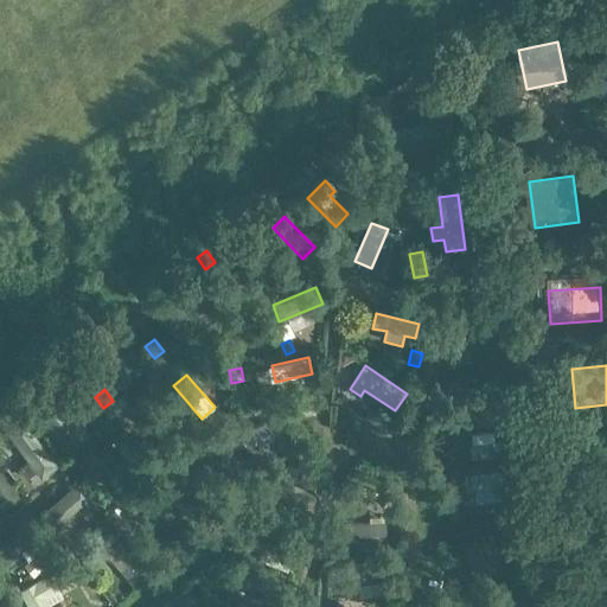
[(40,414),(69,452),(91,434),(63,396),(40,414)]
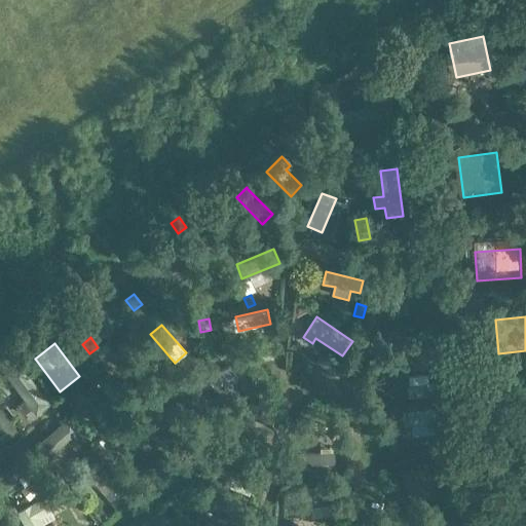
[(232,355),(237,365),(249,358),(243,348),(232,355)]
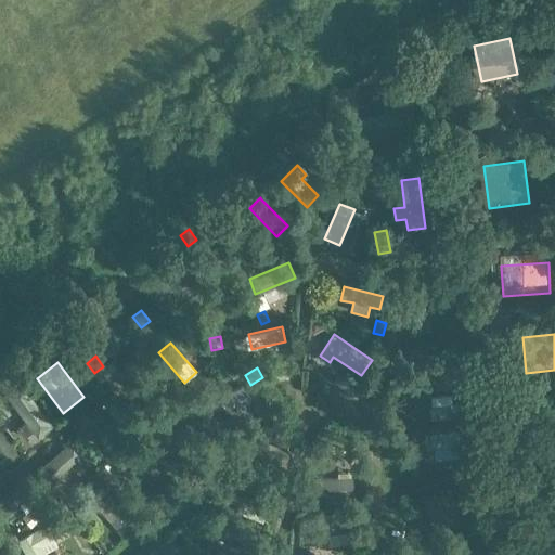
[(344,390),(349,383),(338,376),(333,384),(344,390)]
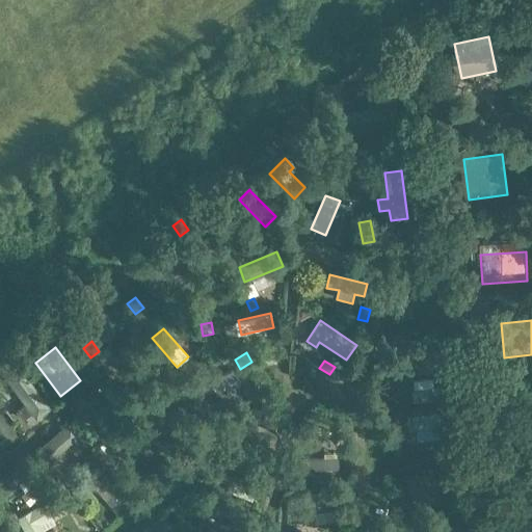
[(20,365),(6,375),(34,411),(47,401),(20,365)]
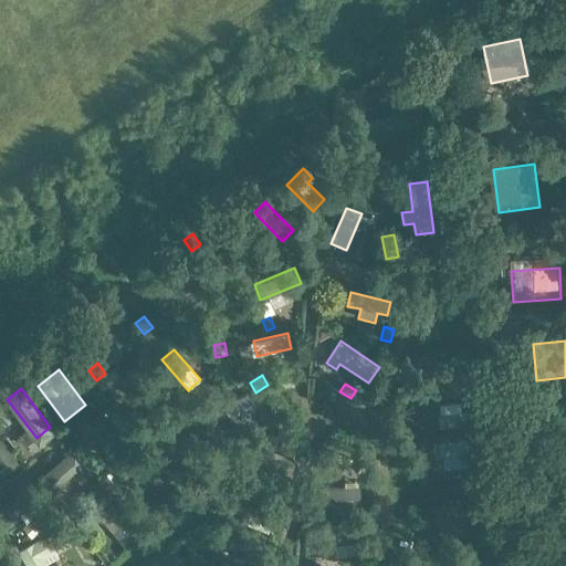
[(223,409),(249,450),(264,440),(240,399),(223,409)]
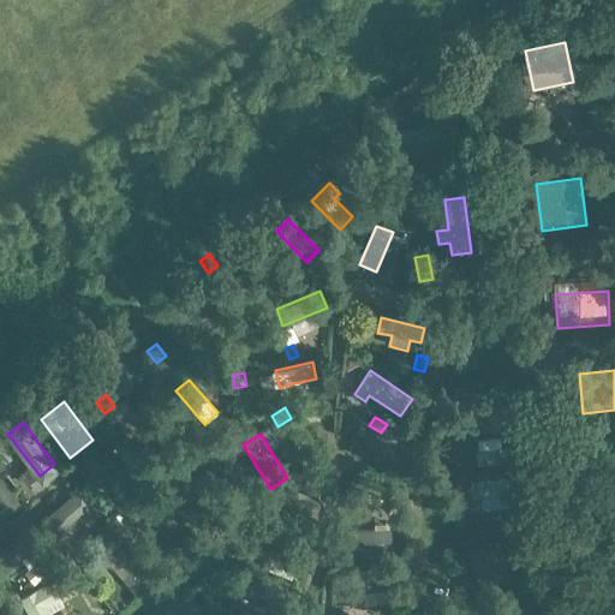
[(142,484),(113,446),(99,457),(126,495),(142,484)]
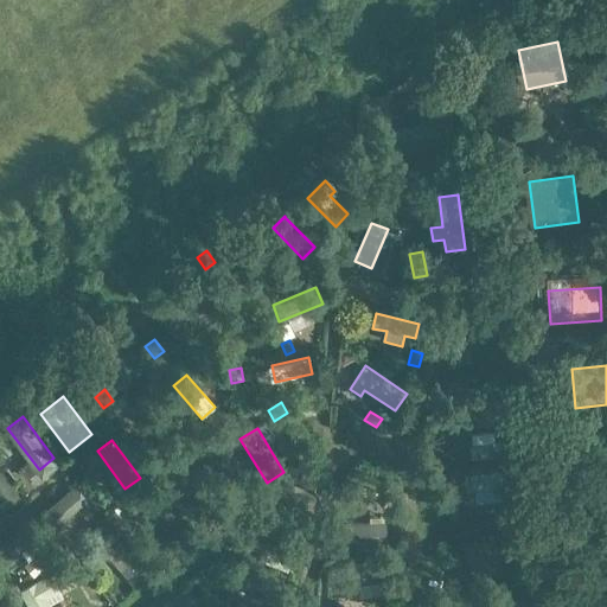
[(510,441),(496,442),(473,445),(472,445),(473,460),(511,457),(510,441)]
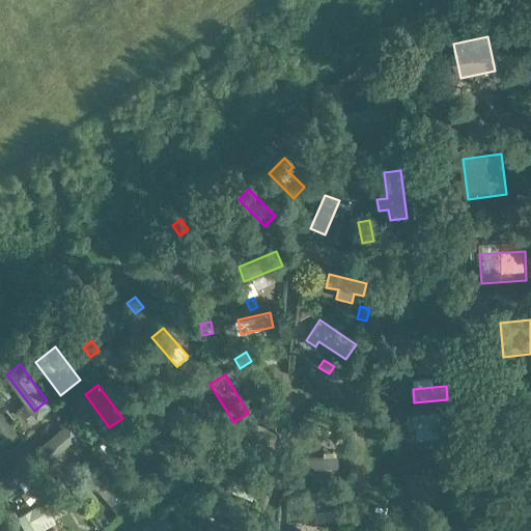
[(0,443),(18,430),(0,408),(0,443)]
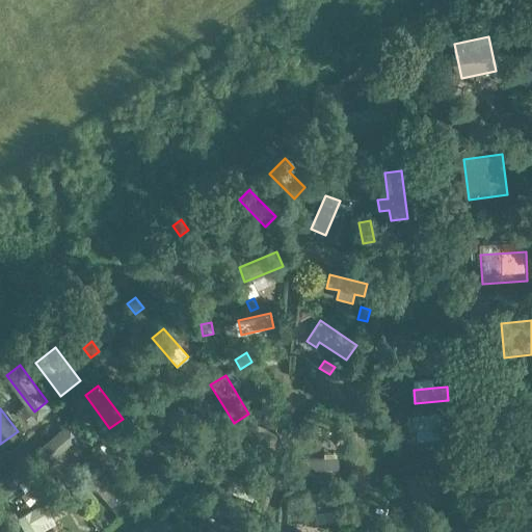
[(447,415),(409,417),(409,430),(418,430),(419,442),(441,441),(440,429),(447,428),(447,415)]
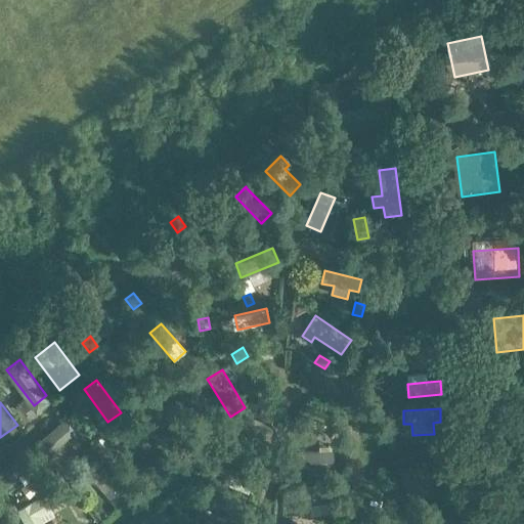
[(51,451),(81,430),(71,417),(42,439),(51,451)]
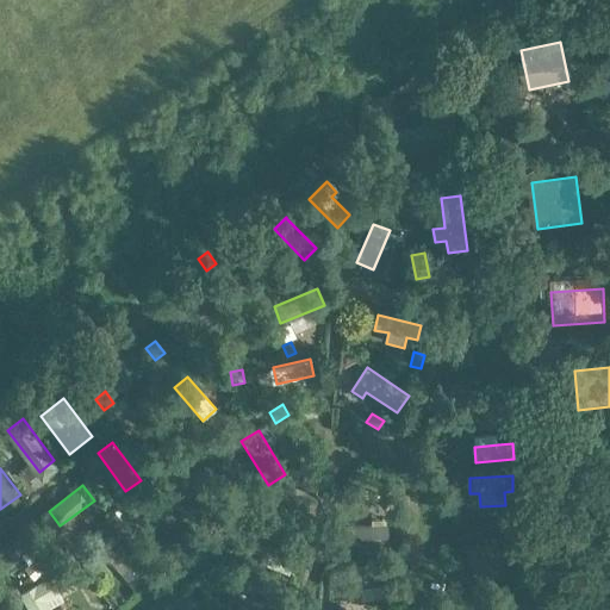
[(142,531),(151,524),(143,514),(134,521),(142,531)]
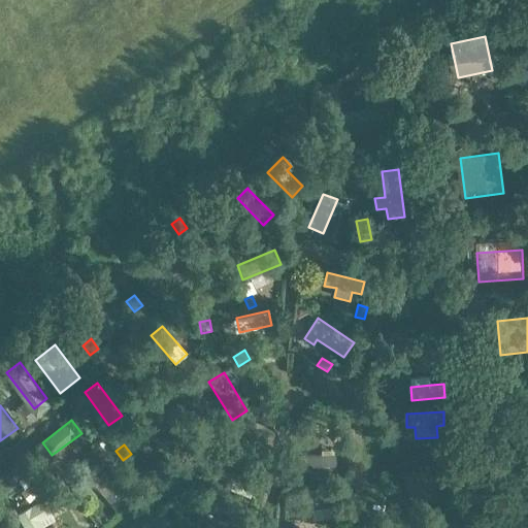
[(246,452),(243,459),(252,462),(255,455),(246,452)]
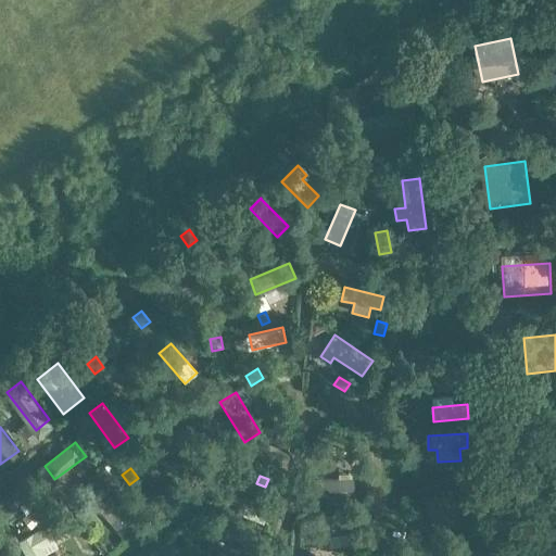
[(308,498),(354,496),(353,482),(307,483),(308,498)]
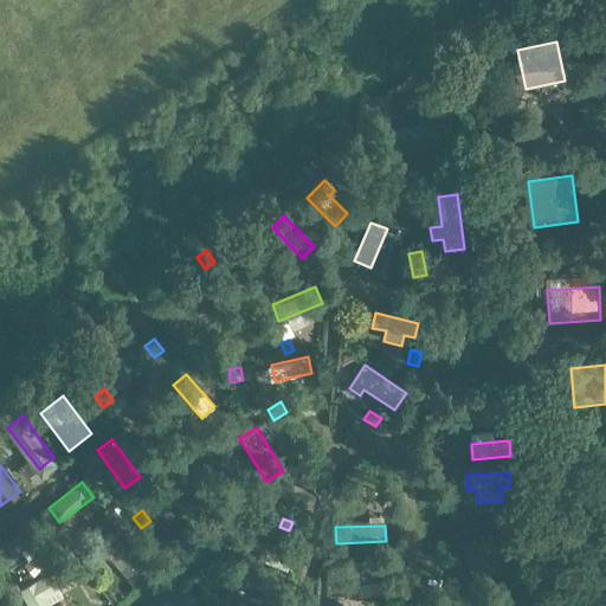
[(0,565),(1,567),(18,554),(33,542),(39,539),(30,527),(0,549),(0,565)]
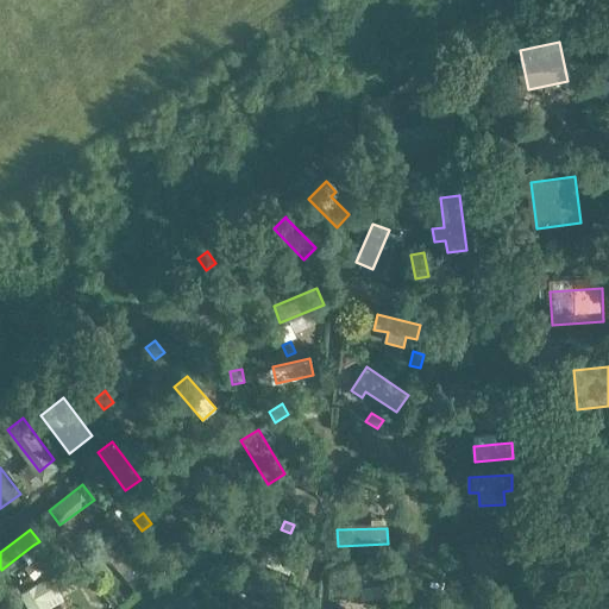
[(469,541),(484,577),(512,565),(496,529),(469,541)]
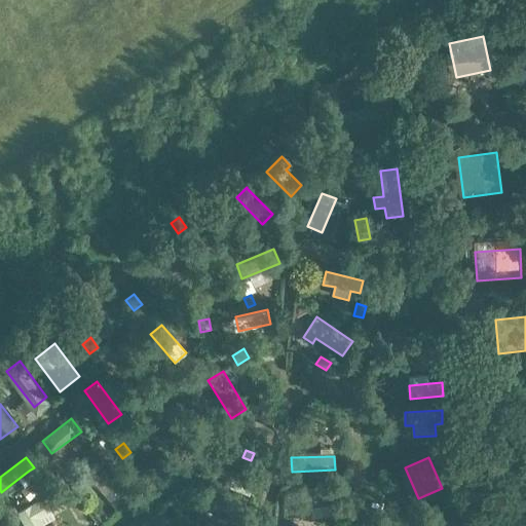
[(96,475),(122,506),(134,497),(107,465),(96,475)]
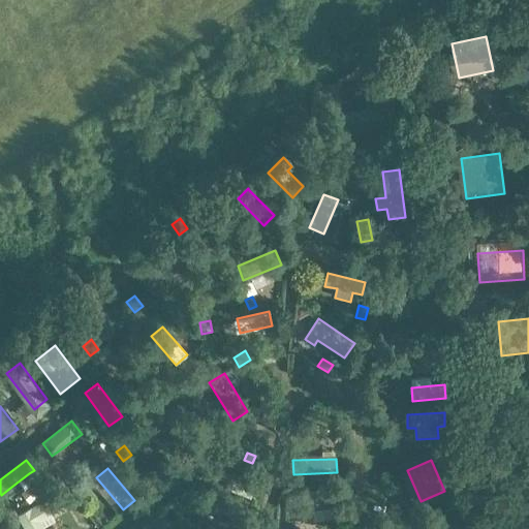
[(254,487),(230,476),(226,488),(250,498),(254,487)]
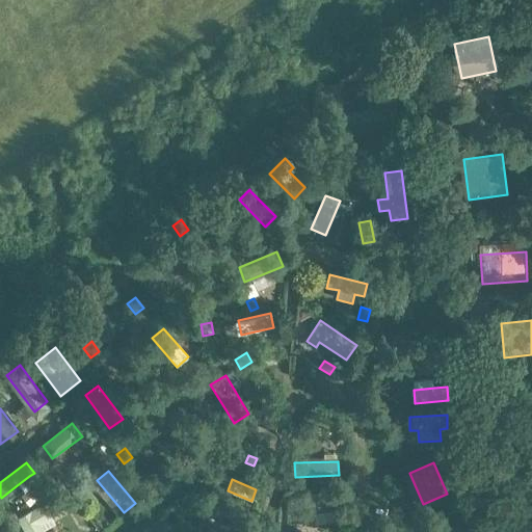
[(51,517),(58,513),(50,499),(18,517),(25,531),(44,531),(40,524),(51,517)]
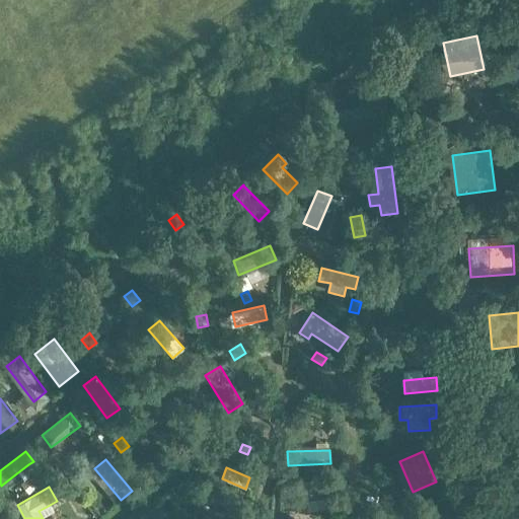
[(235,511),(240,499),(210,487),(205,499),(216,503),(214,509),(225,514),(227,508),(235,511)]
